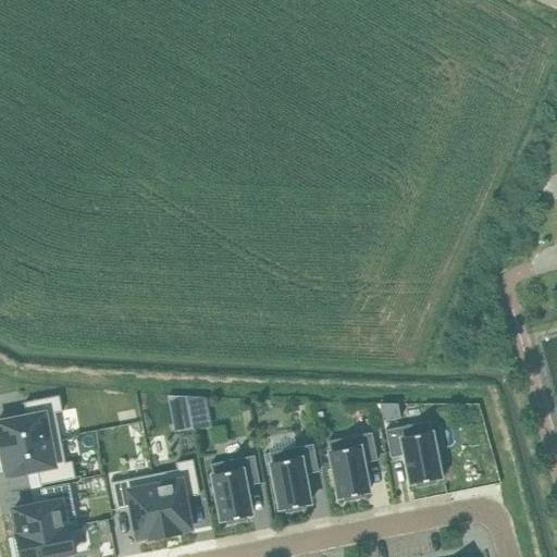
[(206,425),(203,394),(187,395),(188,425),(206,425)]
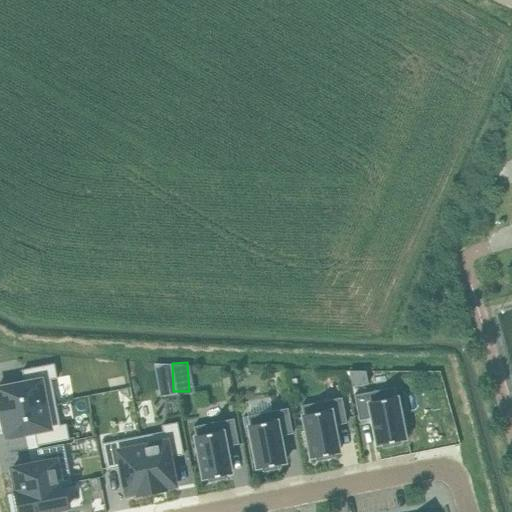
[(0,412),(55,402),(50,379),(56,378),(54,364),(22,370),(24,382),(0,387),(0,412)]
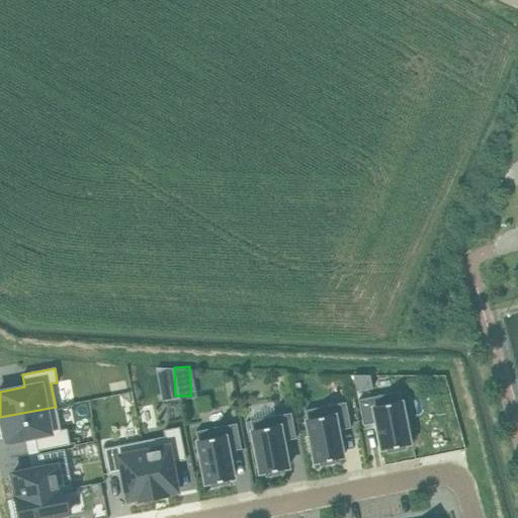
[(369,375),(353,375),(356,392),(372,389),(369,375)]
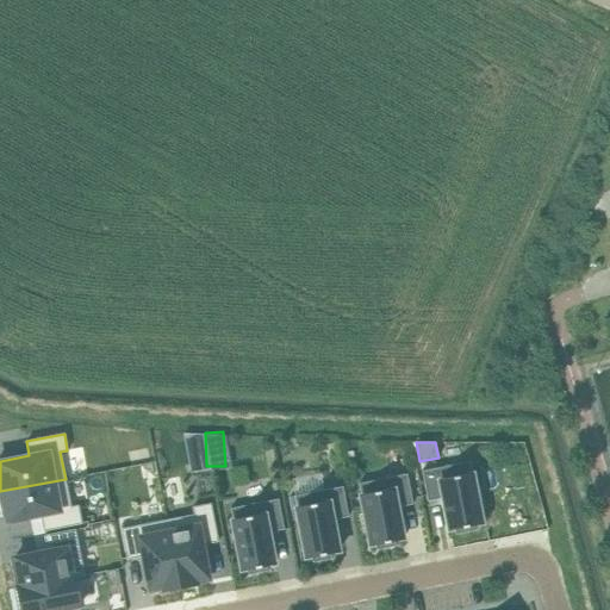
[(456,529),(456,533),(475,528),(475,524),(481,523),(478,506),(481,506),(478,489),(475,489),(470,461),(422,471),(428,500),(443,498),(449,530),(456,529)]
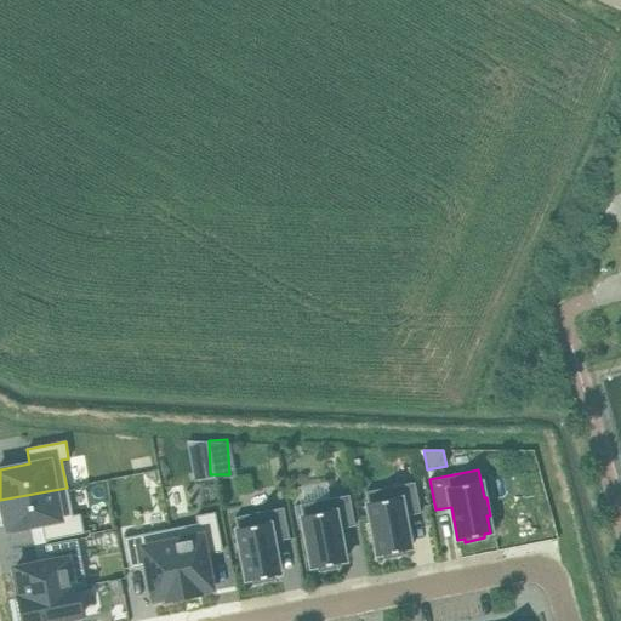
[(414,482),(365,491),(377,556),(385,553),(385,557),(404,553),(404,550),(410,548),(404,516),(420,513),(414,482)]
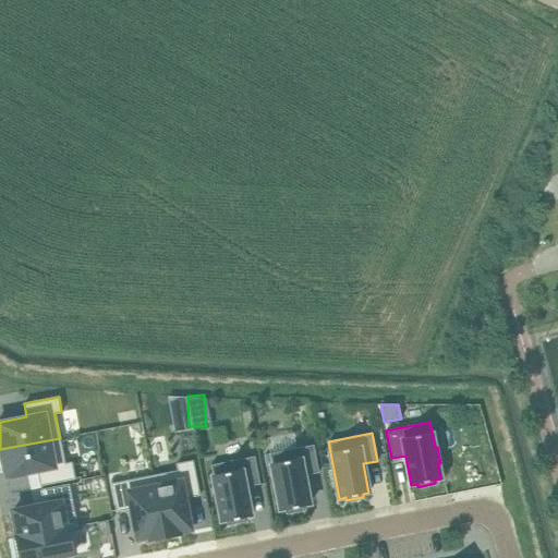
[(60,438),(0,449),(0,461),(1,465),(3,465),(5,476),(37,471),(40,485),(74,478),(71,462),(64,463),(60,438)]
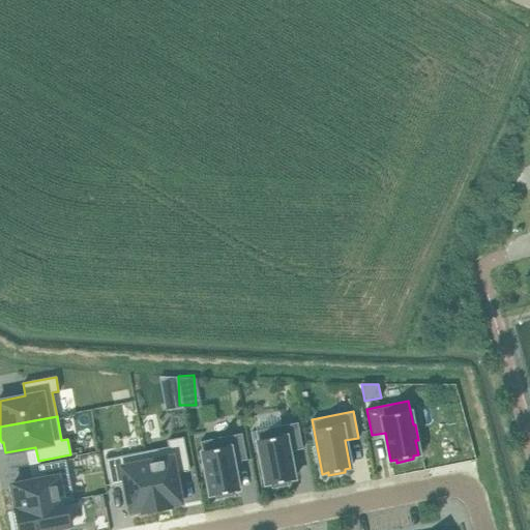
[(294,479),(289,451),(302,448),(297,422),(256,431),(266,484),(272,483),(272,487),(289,483),(289,480),(294,479)]
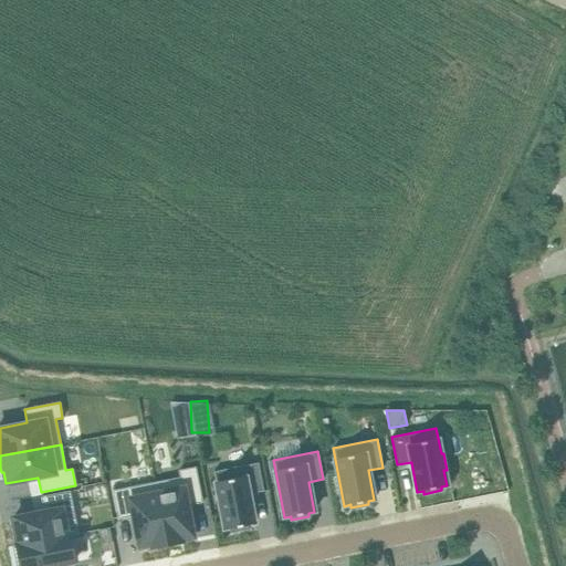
[(224,530),(231,528),(231,532),(249,527),(249,524),(254,523),(249,494),(263,491),(258,462),(213,471),(224,530)]
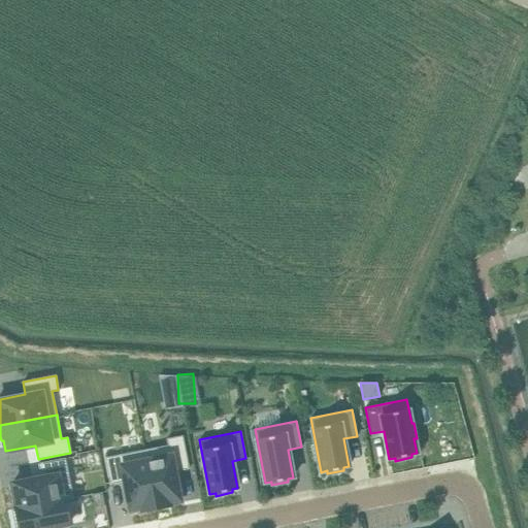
[(168,446),(144,450),(156,507),(170,504),(169,502),(180,500),(174,471),(189,468),(183,435),(167,438),(168,446)]
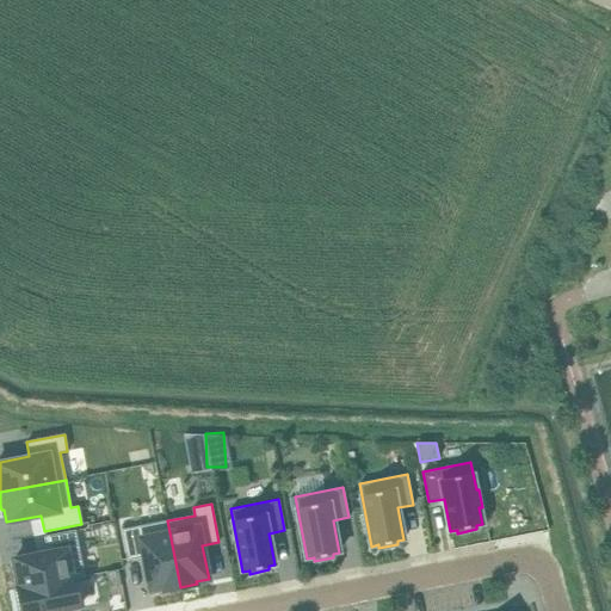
[(167,520),(122,529),(128,560),(143,556),(150,591),(162,588),(164,591),(180,587),(167,520)]
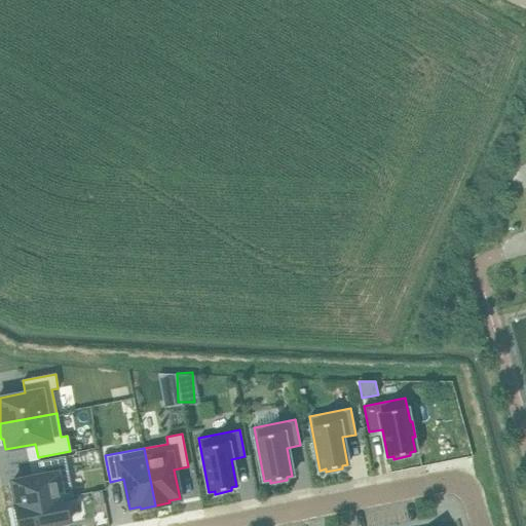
[(41,475),(11,481),(16,505),(16,506),(64,497),(64,498),(73,496),(65,456),(38,461),(41,475)]
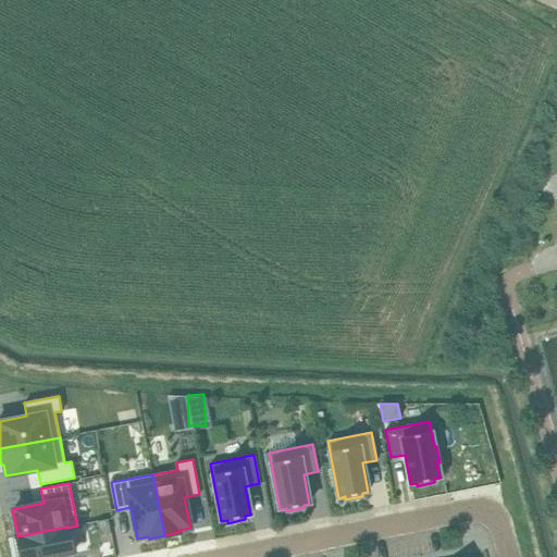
[(108,519),(97,521),(99,535),(110,533),(108,519)]
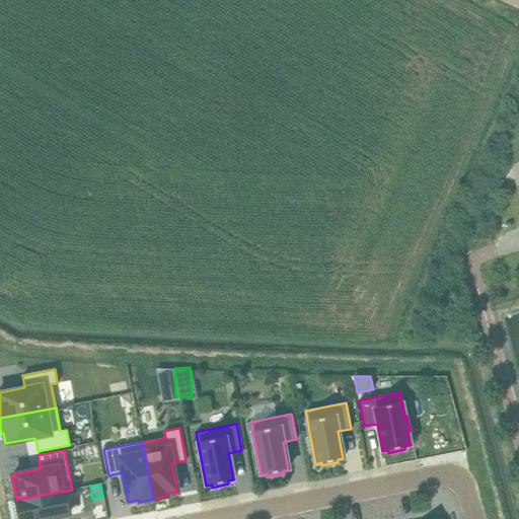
[(16,499),(15,499),(18,518),(48,518),(68,515),(63,492),(63,491),(16,500),(16,499)]
